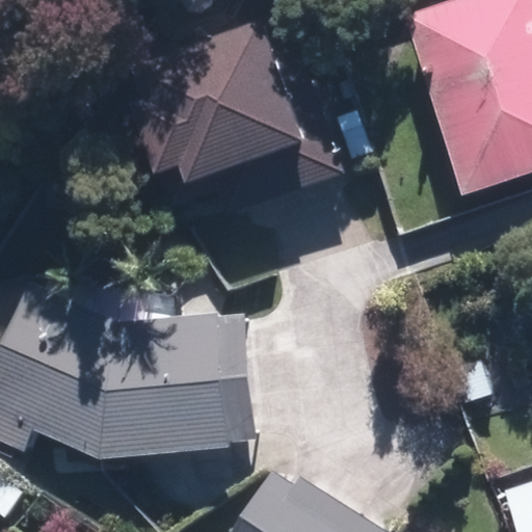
[(459,194),(531,174),(531,0),(458,0),(408,15),(459,194)]
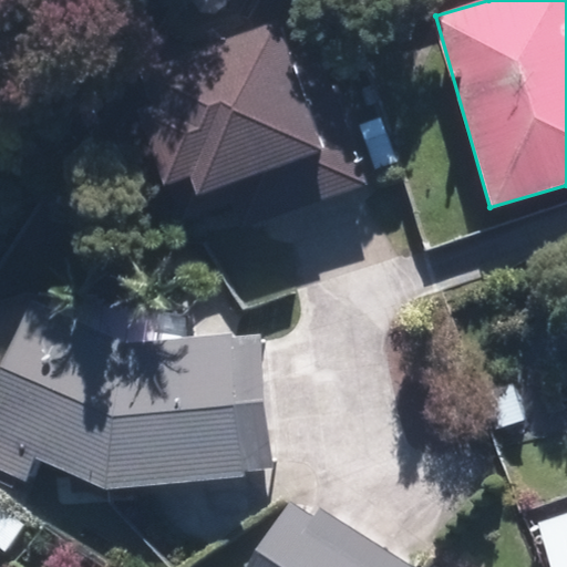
[(130,83),(177,208),(193,247),(369,179),(313,34),(288,44),(280,24),(130,83)]
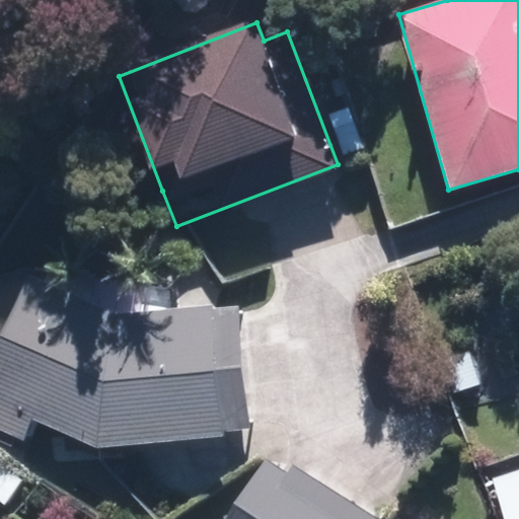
[(33,418),(101,447),(246,441),(240,306),(102,312),(16,263),(0,290),(0,335),(3,337),(0,344),(0,429),(23,439),(33,418)]
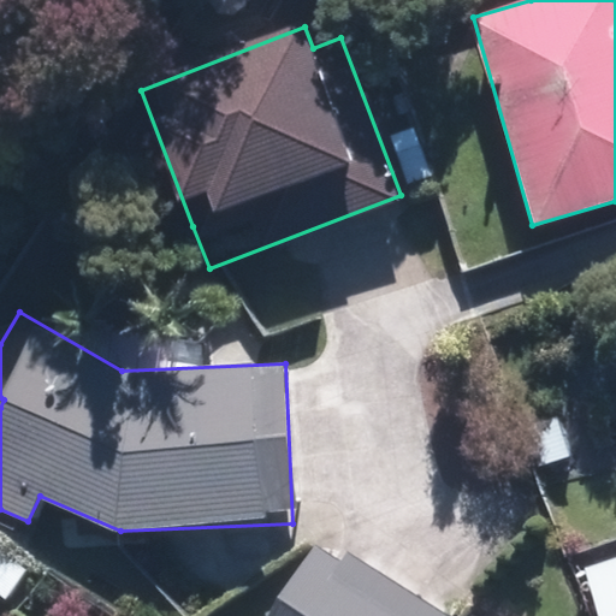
[(443,615),(324,535),(268,615),(443,615)]
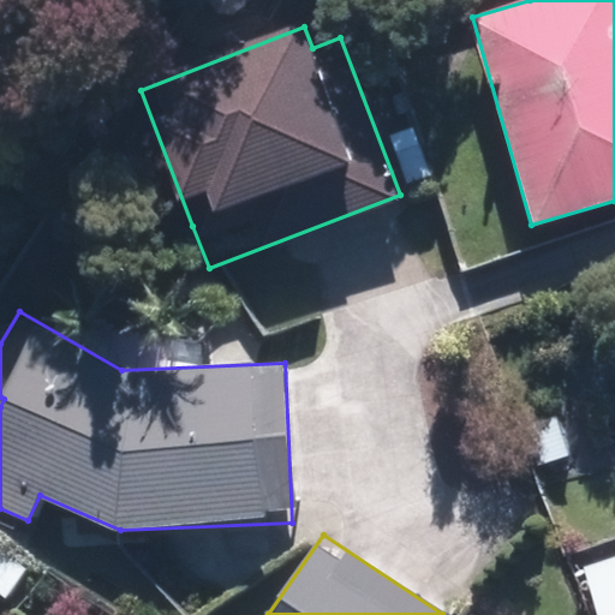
[(614,614),(614,543),(580,555),(597,614),(614,614)]
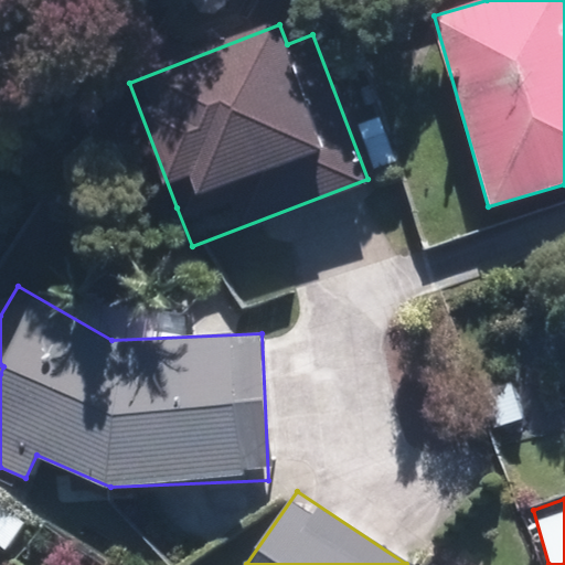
All buildings are outlined.
